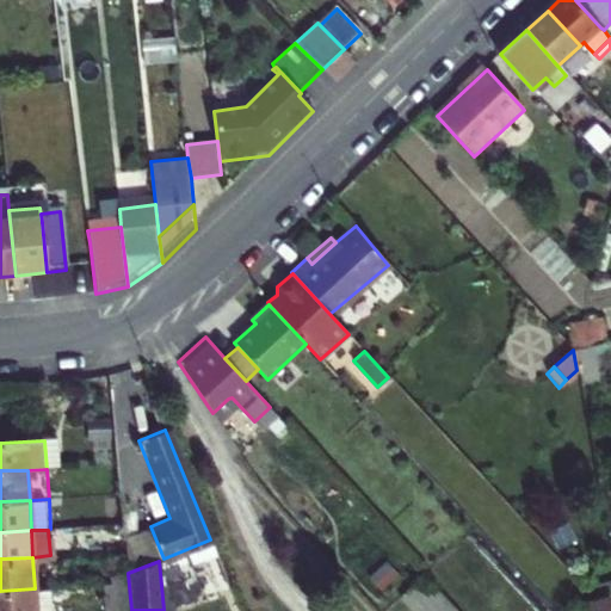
[(457,610),(451,604),(440,592),(431,582),(424,574),(399,597),(407,605),(412,610),(457,610)]
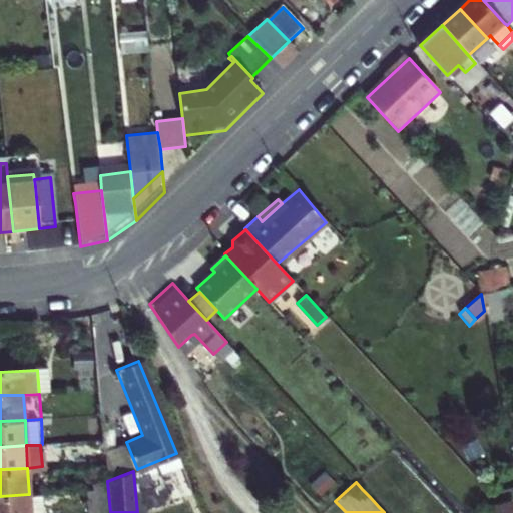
[(42,512),(42,493),(29,494),(29,512),(42,512)]
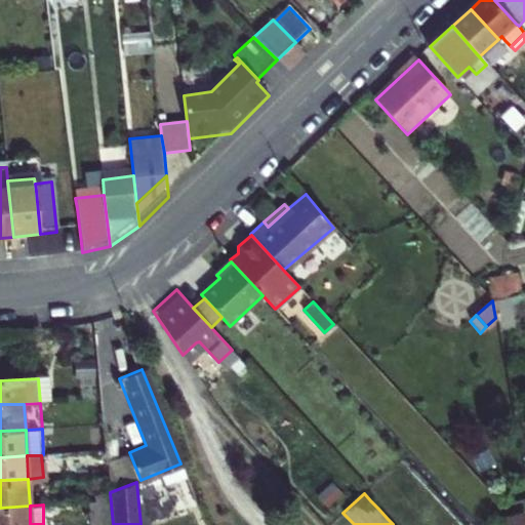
[(0,508),(0,524),(30,524),(30,506),(0,508)]
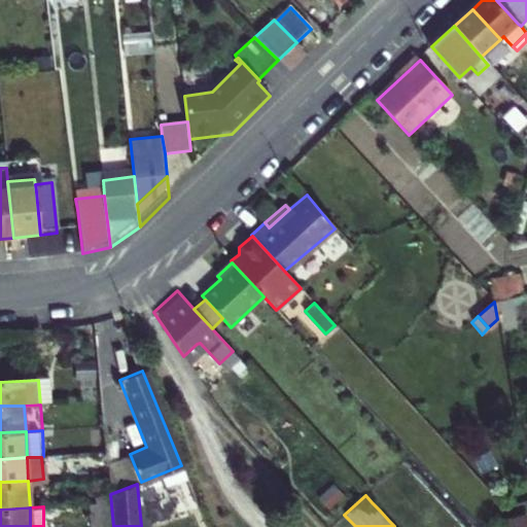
[(526,526),(526,516),(506,517),(507,526),(526,526)]
